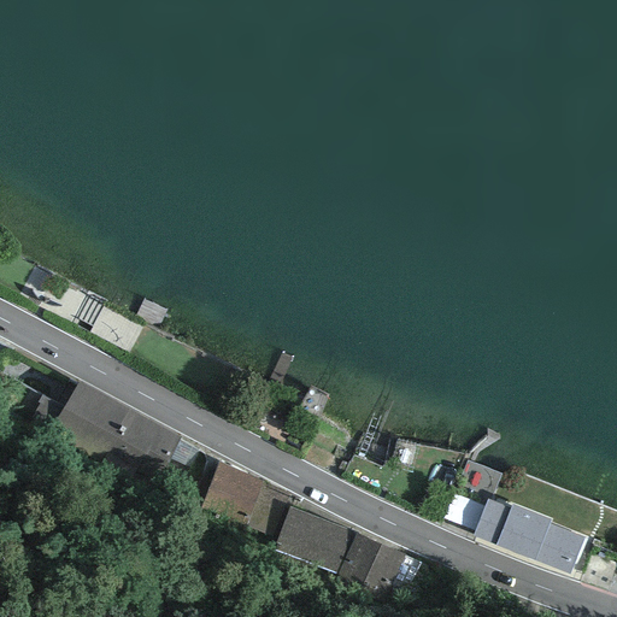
[(178,439),(169,458),(192,469),(198,450),(178,439)]
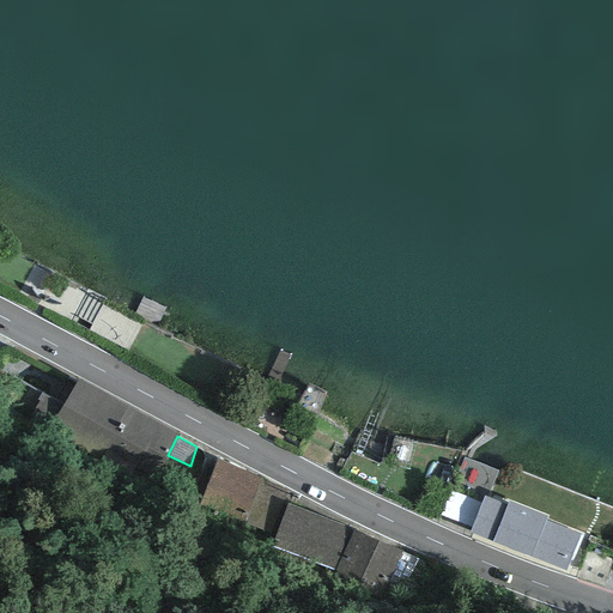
[(262,479),(217,460),(198,505),(243,523),(271,534),(286,493),(260,483),(262,479)]
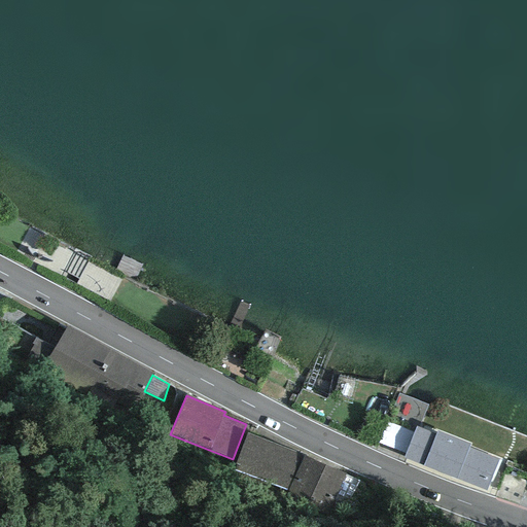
[(398,447),(409,426),(386,416),(377,435),(398,447)]
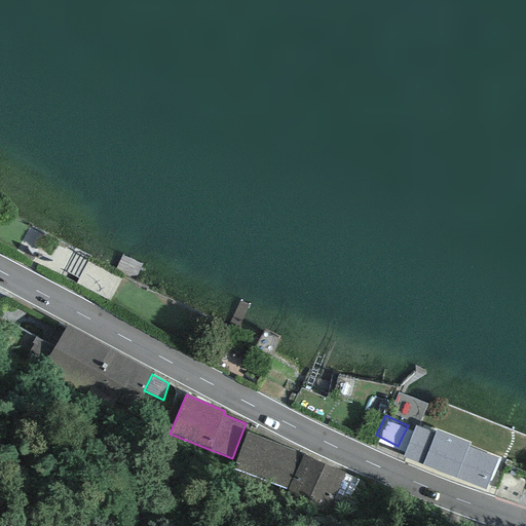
[(435,434),(415,425),(403,457),(485,489),(497,458),(467,447),(468,443),(436,430),(435,434)]
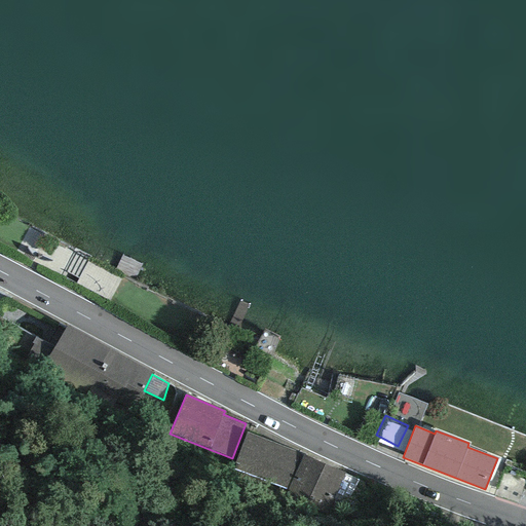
[(302,455),(247,433),(233,463),(235,464),(233,470),(287,490),(302,455)]
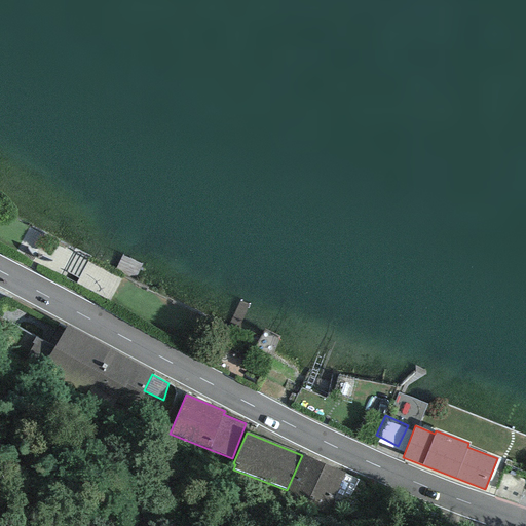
[(333,497),(344,474),(302,455),(287,490),(320,502),(324,493),(333,497)]
